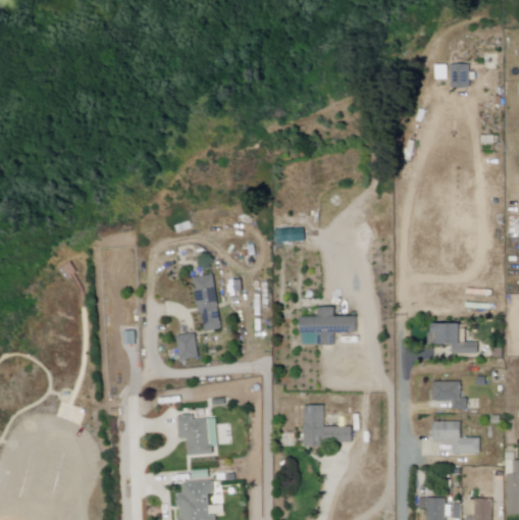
[(440,63),(452,63),(452,79),(440,79),(440,63)]
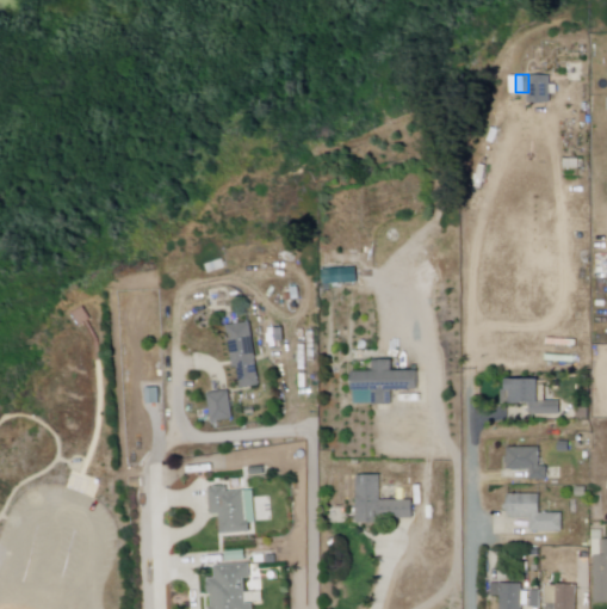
[(531,74),(531,100),(552,100),(552,74),(531,74)]
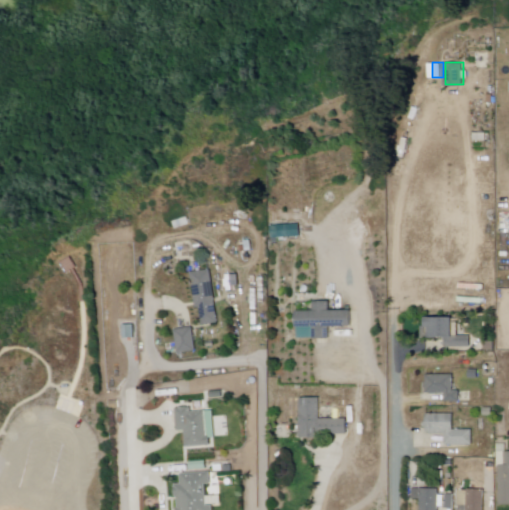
[(269,235),(269,222),(297,221),(298,234),(269,235)]
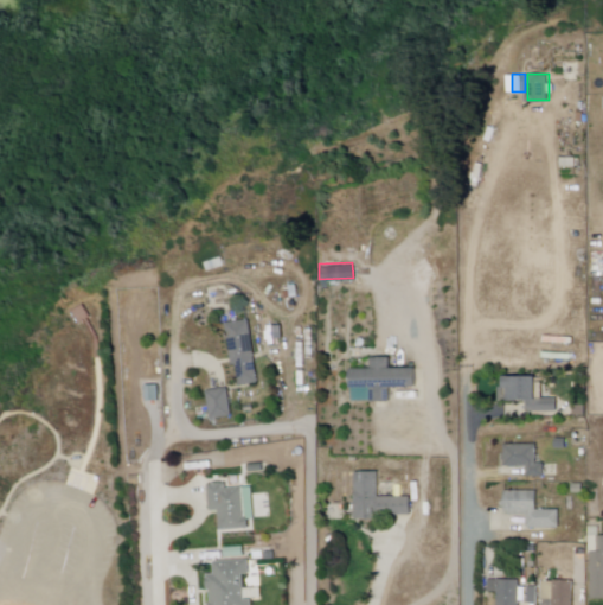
[(225,324),(230,364),(235,363),(238,383),(257,381),(250,320),(225,324)]
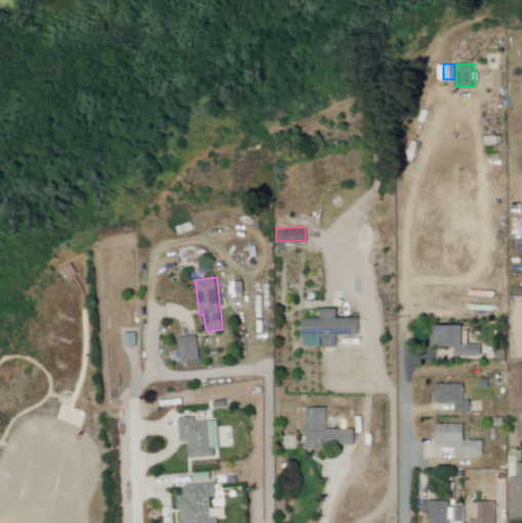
[(307,319),(323,319),(323,309),(339,309),(339,318),(363,318),(363,331),(339,331),(339,346),(323,347),(323,333),(307,333),(307,319)]
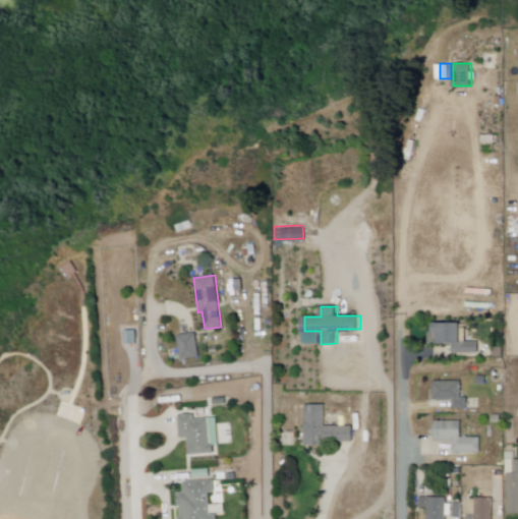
[(426,324),(426,332),(424,332),(424,343),(448,343),(449,352),(474,352),(474,341),(455,342),(454,323),(426,324)]
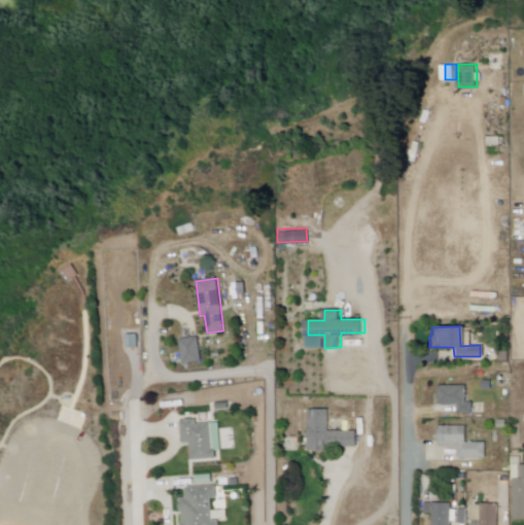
[(178,339),(198,337),(201,358),(181,361),(178,339)]
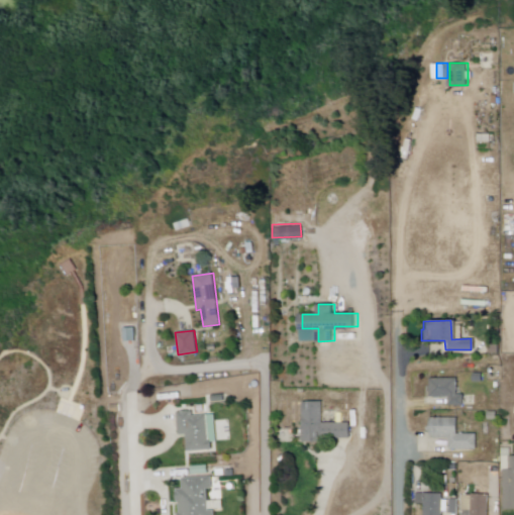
[(425,377),(425,397),(445,397),(445,406),(460,406),(460,394),(454,393),(454,378),(425,377)]
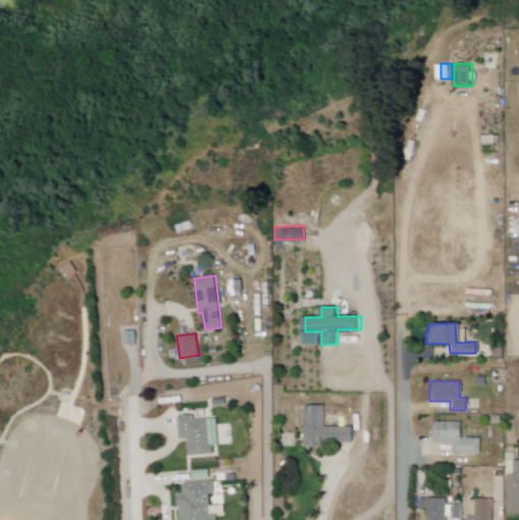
[(306,404),(326,405),(325,424),(355,425),(354,443),(327,443),(327,446),(305,446),(306,404)]
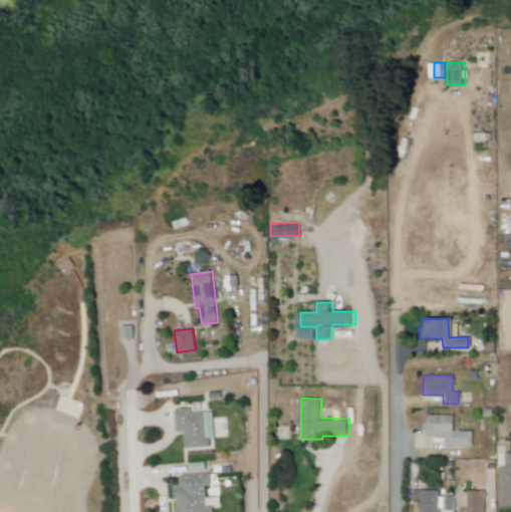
[(177,409),(177,431),(185,431),(185,447),(210,446),(210,440),(215,439),(214,412),(192,412),(192,409),(177,409)]
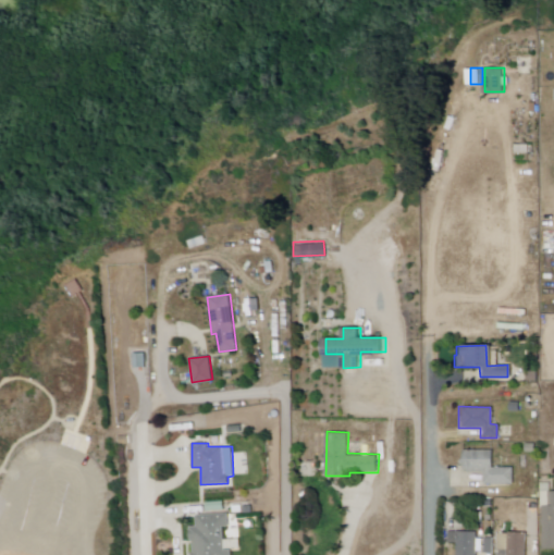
[(458,449),(458,470),(480,470),(480,484),(509,484),(509,467),(488,467),(489,449),(458,449)]
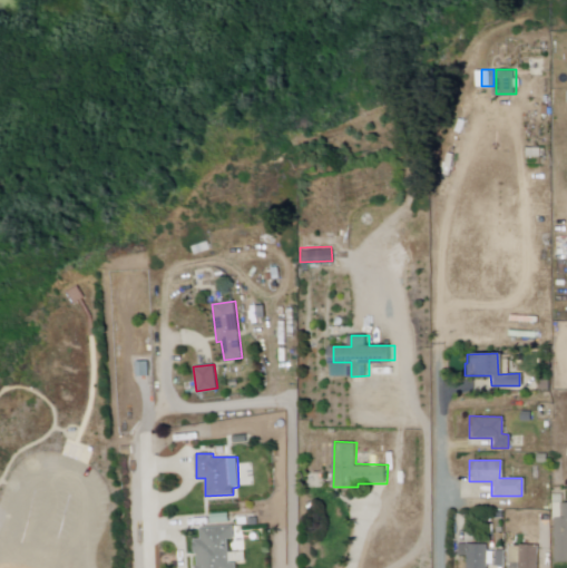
[(549,493),(551,562),(566,561),(566,501),(560,502),(560,493),(549,493)]
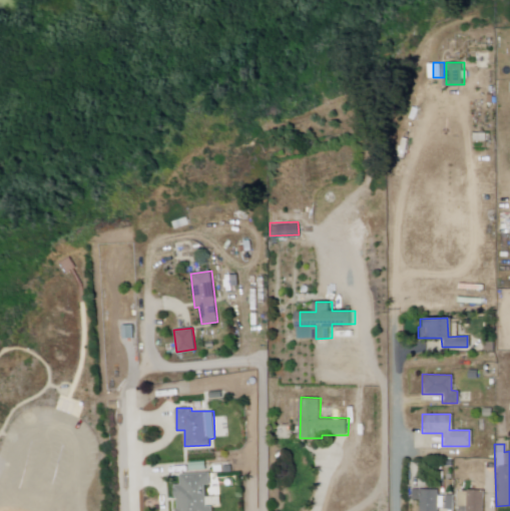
[(181,474),(181,484),(173,485),(174,497),(177,497),(178,508),(174,509),(174,510),(212,510),(212,505),(222,505),(221,495),(207,496),(206,484),(210,484),(210,472),(181,474)]
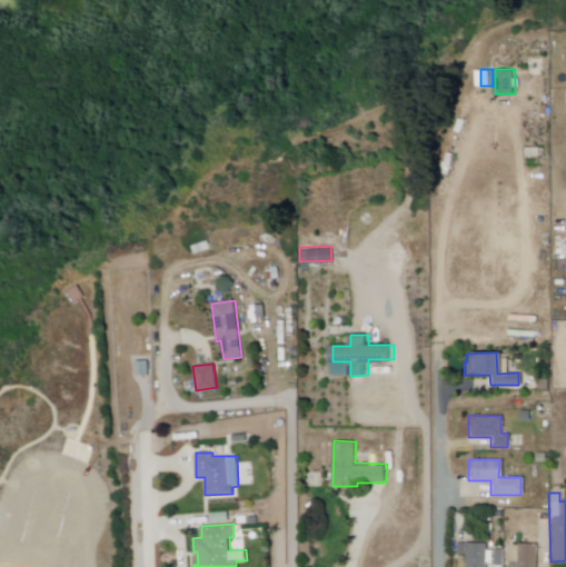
[(454,544),(454,554),(464,554),(464,566),(485,566),(485,544),(454,544)]
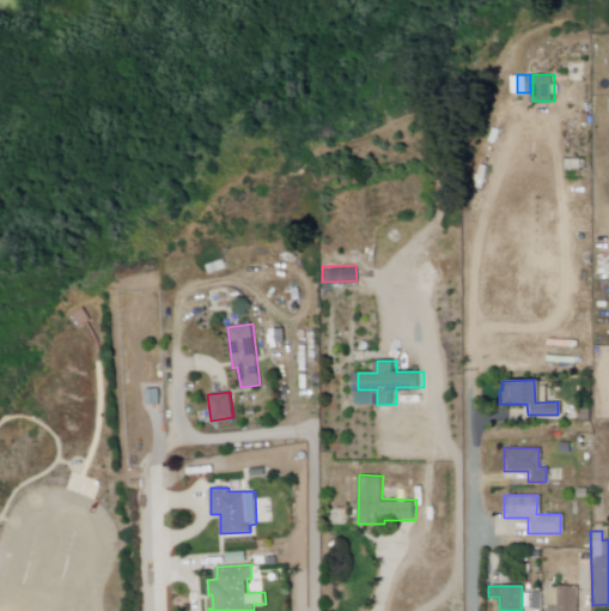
[(543,586),(543,604),(554,604),(554,610),(574,610),(574,587),(543,586)]
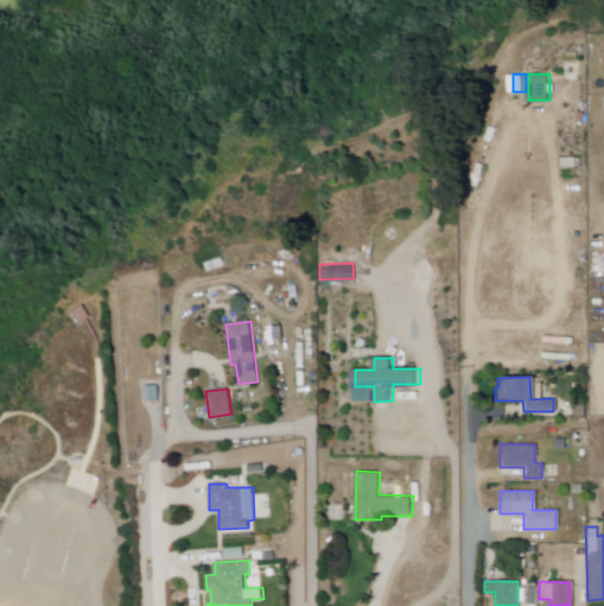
[(523,587),(534,587),(534,603),(525,604),(523,587)]
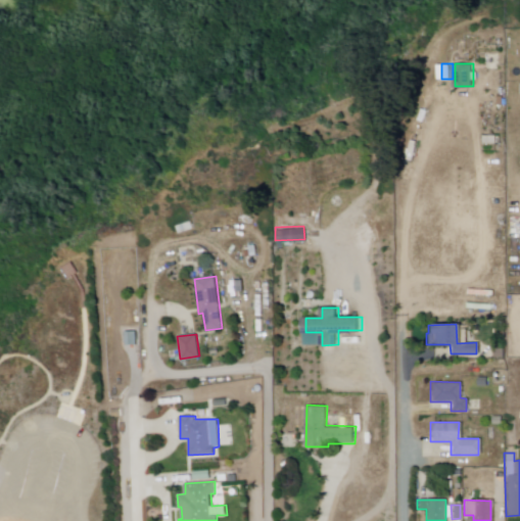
All buildings are outlined.
